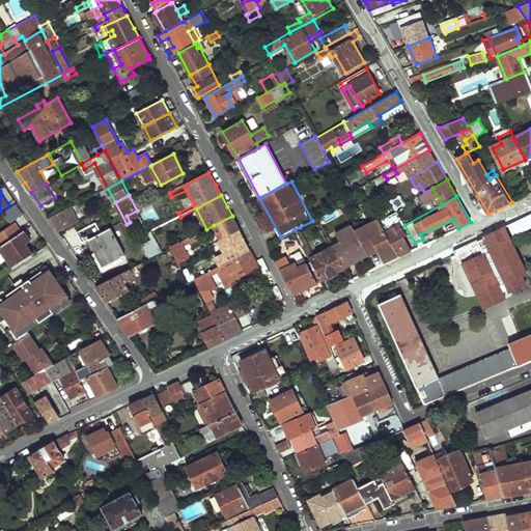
[(54,225),(59,232),(86,218),(78,203),(50,219),(54,225)]
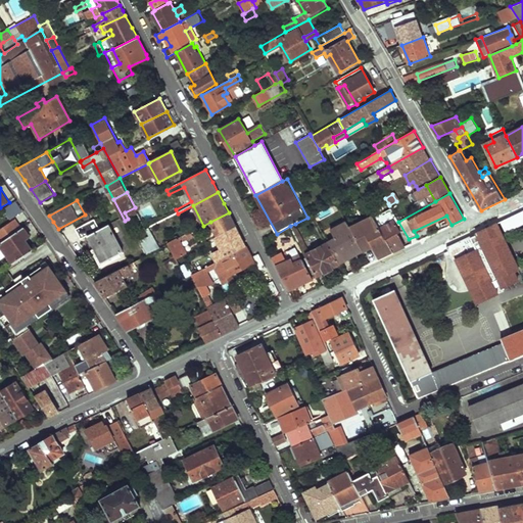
[(10,220),(22,211),(16,201),(4,209),(10,220)]
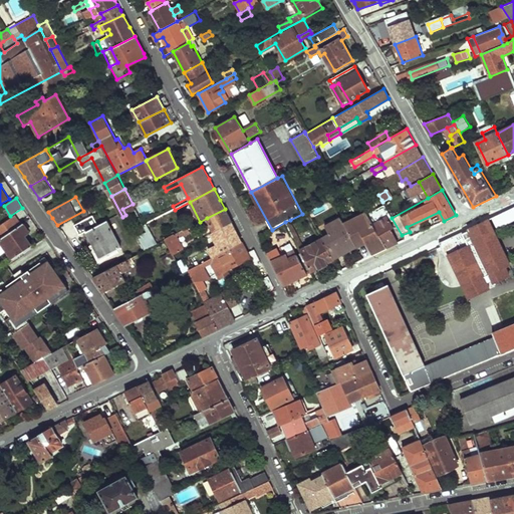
[(122,209),(125,215),(136,210),(133,204),(122,209)]
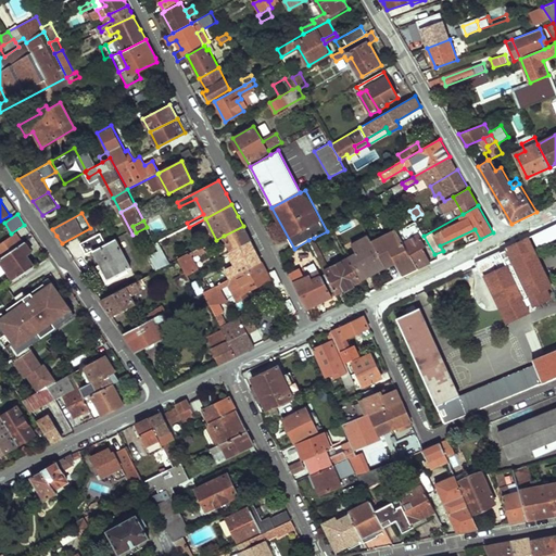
[(399,222),(394,224),(396,228),(399,231),(403,229),(399,222)]
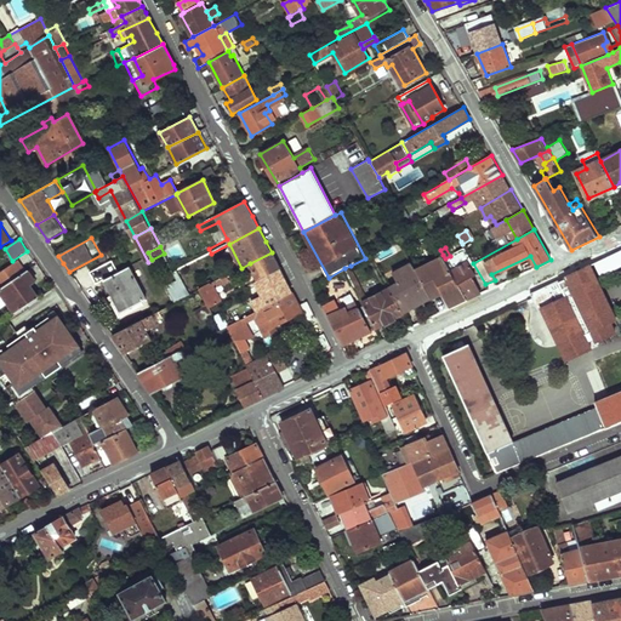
[(563,364),(590,352),(564,292),(620,265),(620,250),(570,274),(531,294),(533,297),(563,364)]
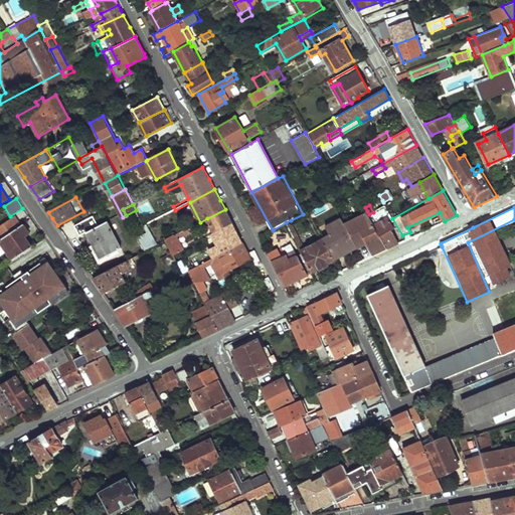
[(207,218),(214,233),(232,223),(229,217),(225,209),(207,218)]
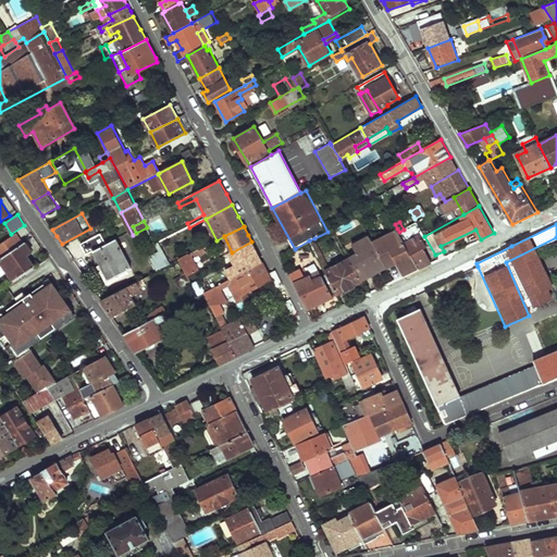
[(372,242),(385,265),(386,267),(396,261),(405,275),(409,273),(420,268),(405,243),(399,232),(397,229),(372,242)]
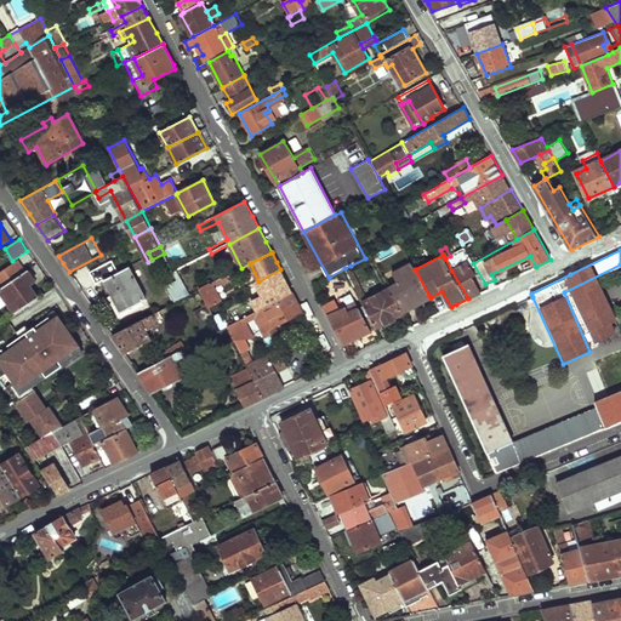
[(451,271),(468,298),(474,296),(482,292),(472,278),(476,275),(467,262),(451,271)]
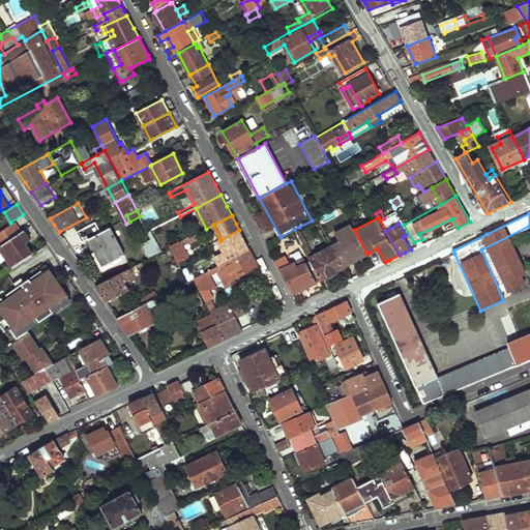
[(0,245),(1,247),(22,233),(16,225),(0,235),(0,245)]
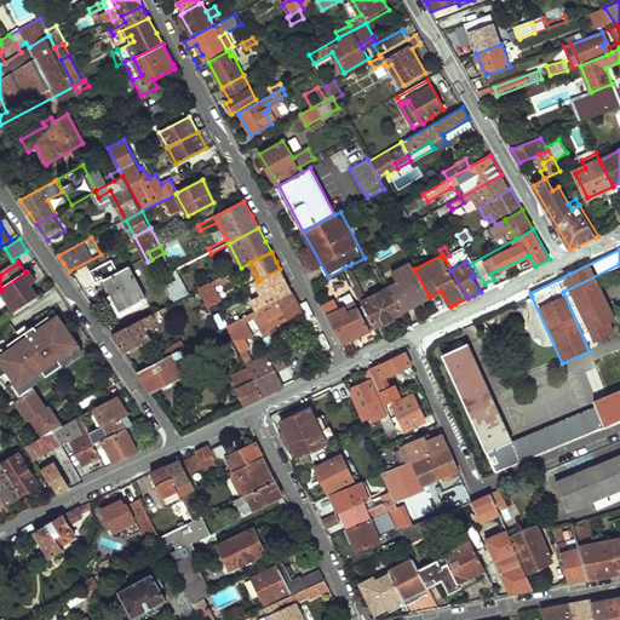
[(389,288),(400,309),(411,303),(413,305),(429,296),(414,269),(411,263),(391,274),(397,283),(389,288)]
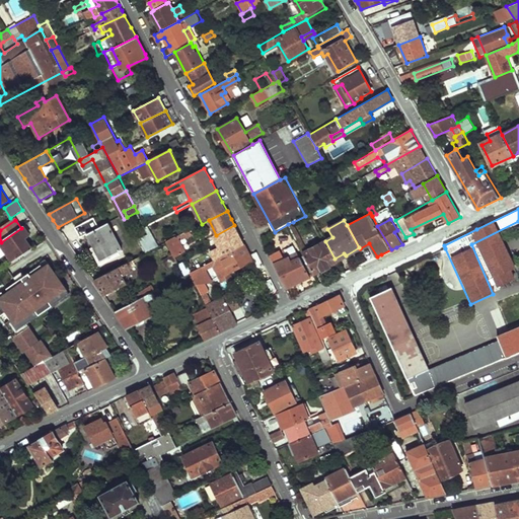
[(288,224),(315,275),(338,263),(335,258),(325,241),(308,250),(293,222),(288,224)]
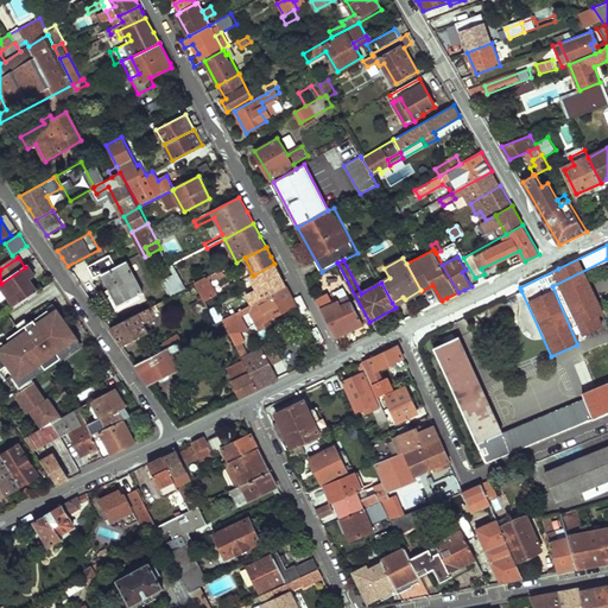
[(103,274),(120,306),(151,291),(145,283),(140,285),(127,261),(103,274)]
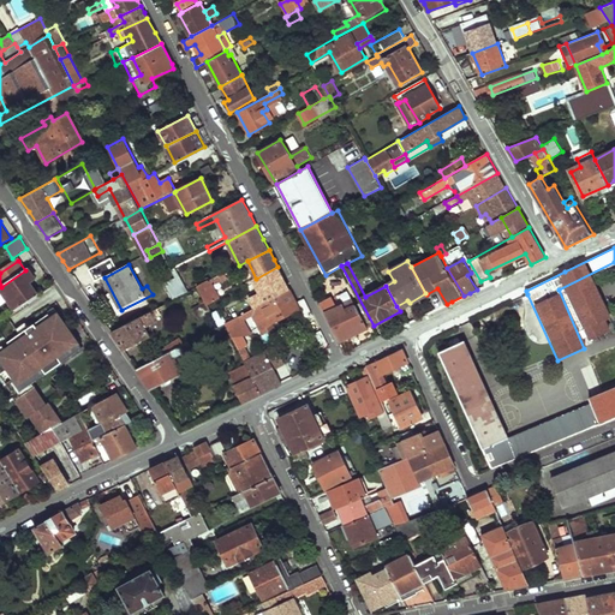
[(254,280),(261,293),(238,305),(244,315),(290,291),(284,279),(278,267),(256,279),(254,280)]
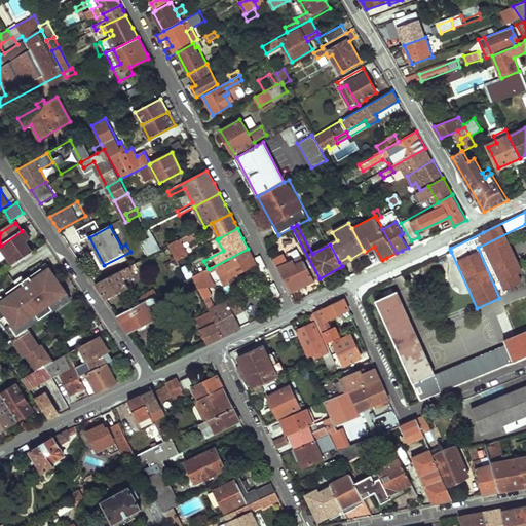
[(138,236),(148,257),(161,251),(150,229),(147,231),(138,236)]
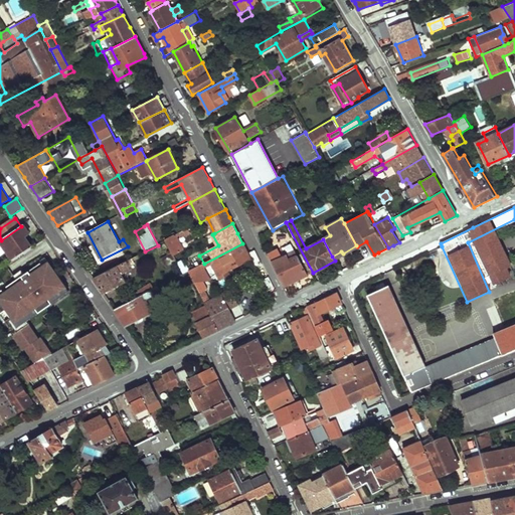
[(0,244),(3,243),(14,260),(32,247),(25,236),(29,233),(23,225),(21,226),(1,240),(0,240),(0,244)]
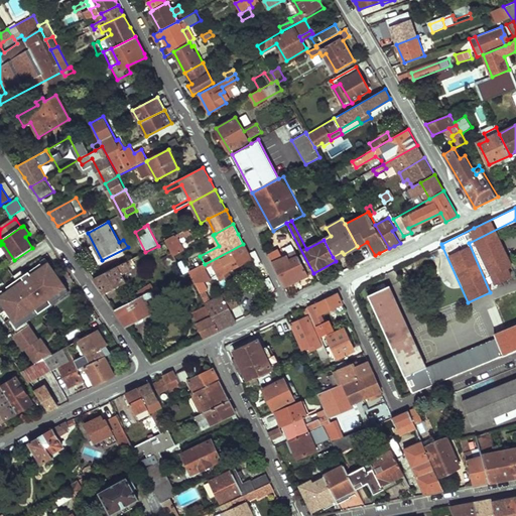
[(166,241),(173,254),(174,256),(184,250),(177,235),(166,241)]
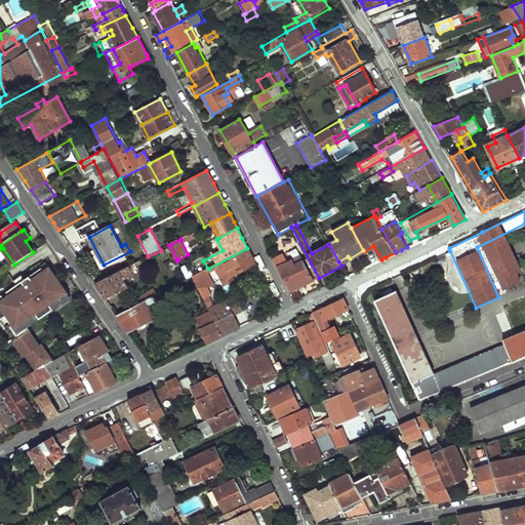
[(218,294),(208,275),(218,271),(225,282),(233,278),(232,275),(239,271),(242,274),(246,269),(246,267),(254,263),(247,248),(208,269),(193,277),(210,314),(223,336),(233,332),(241,328),(234,315),(228,301),(216,307),(210,297),(218,294)]
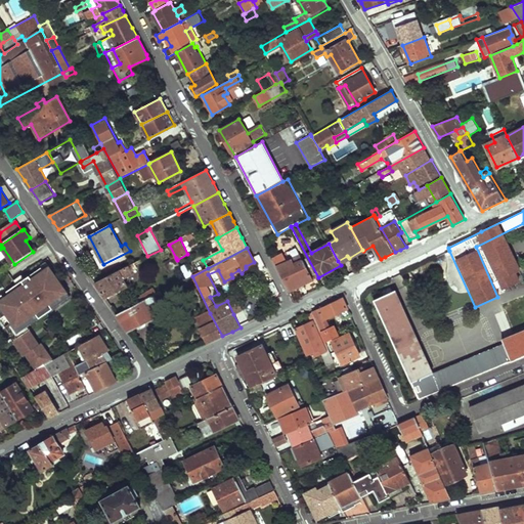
[(273,259),(290,291),(314,279),(303,260),(297,262),(295,259),(286,263),(280,256),(273,259)]
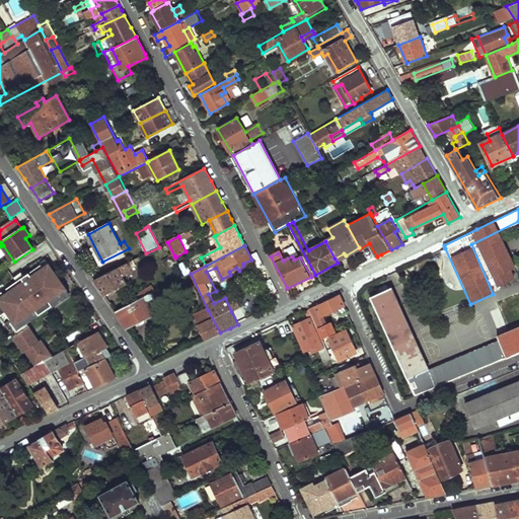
[(164,261),(169,271),(179,266),(175,257),(174,255),(164,261)]
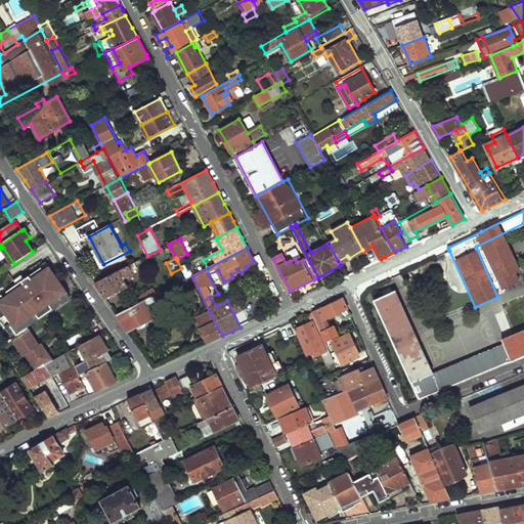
[(13,342),(24,356),(26,354),(39,345),(29,331),(30,330),(28,326),(71,297),(47,263),(25,278),(22,275),(13,280),(16,285),(0,296),(0,319),(14,340),(13,342)]
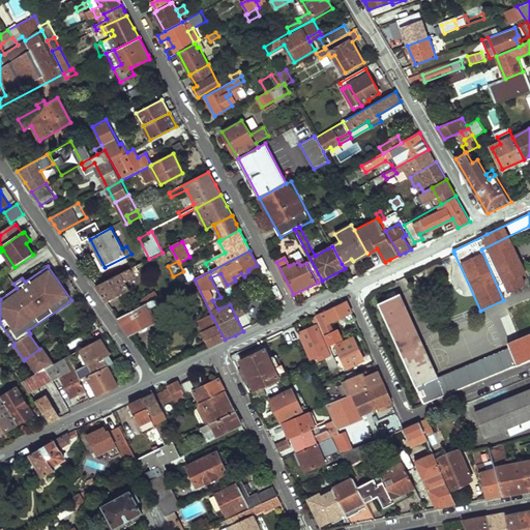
[(96,286),(107,300),(130,290),(125,280),(139,273),(136,266),(96,286)]
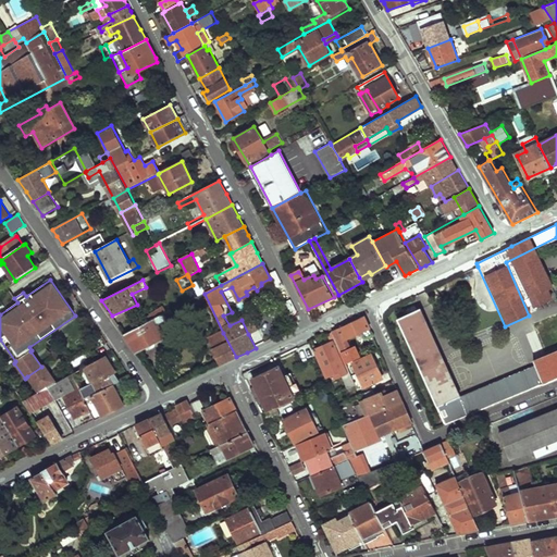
[(164,307),(145,320),(146,324),(164,314),(168,312),(164,307)]
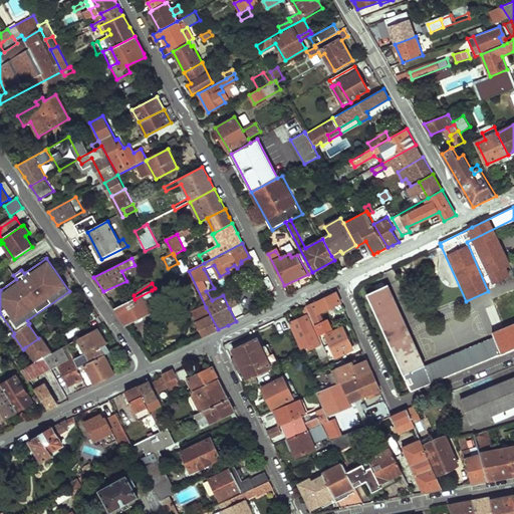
[(366,294),(412,392),(434,382),(426,365),(388,284),(366,294)]
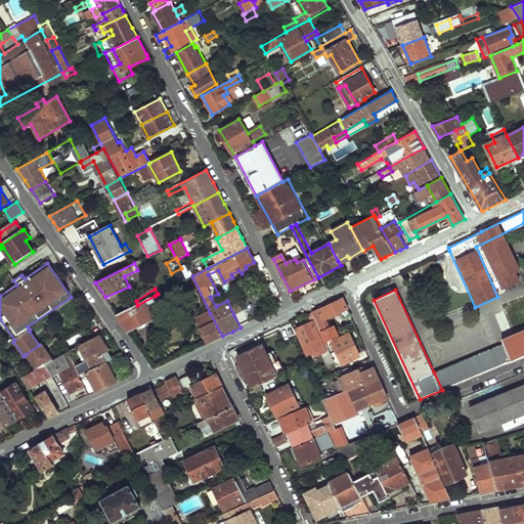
[(227,301),(233,314),(242,310),(234,294),(225,298),(227,301)]
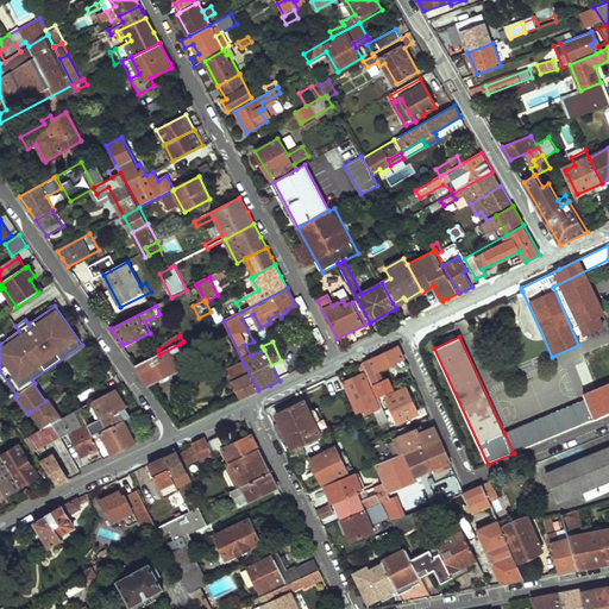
[(137,366),(149,383),(179,368),(171,352),(181,347),(180,344),(159,355),(137,366)]
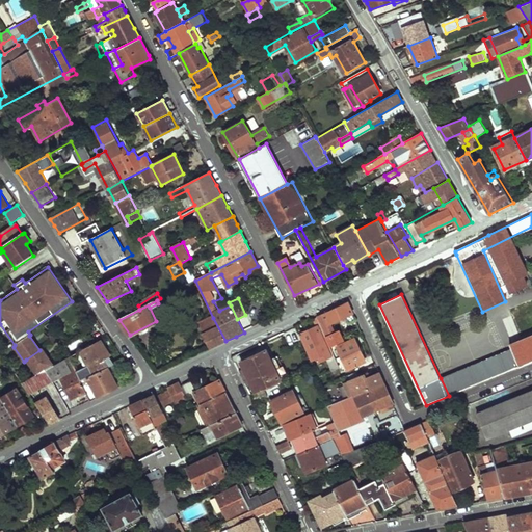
[(349,324),(356,321),(347,302),(317,316),(331,347),(336,345),(344,342),(340,333),(335,335),(330,323),(346,317),(349,324)]
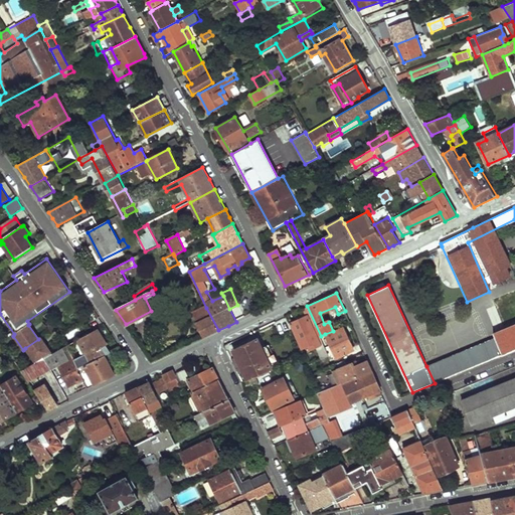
[(218,330),(206,308),(192,315),(204,337),(210,334),(218,330)]
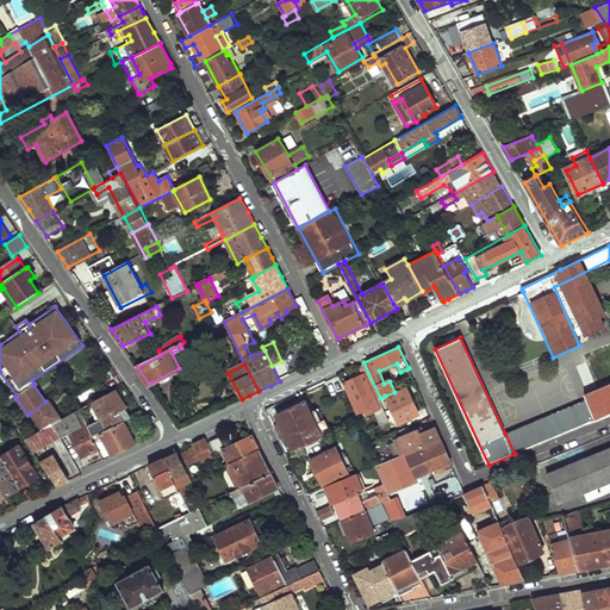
[(344,383),(359,416),(374,409),(379,406),(365,374),(344,383)]
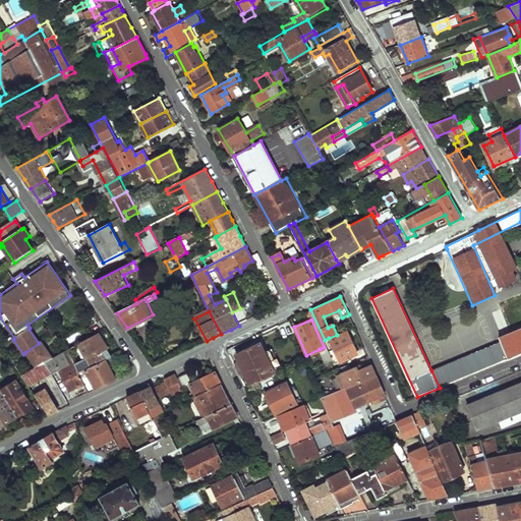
[(501,342),(509,359),(520,354),(520,326),(499,336),(501,342)]
